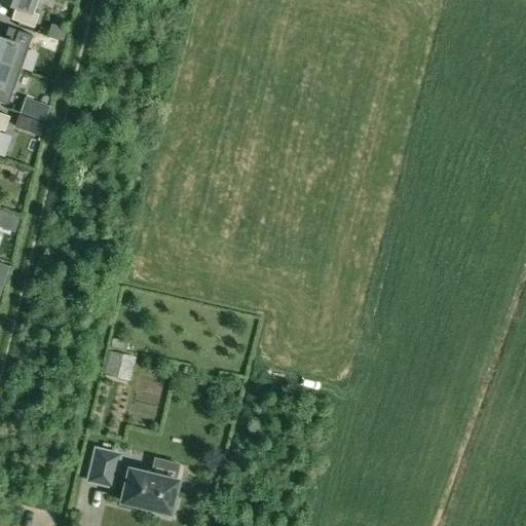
[(0,0),(0,2),(14,7),(10,19),(33,26),(37,13),(33,11),(36,0),(0,0)]
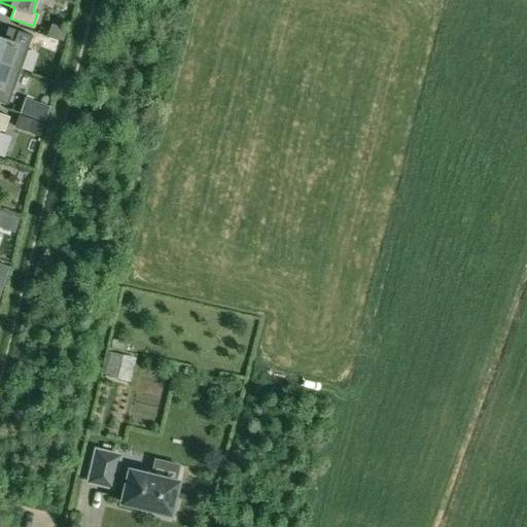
[(0,63),(13,68),(22,45),(13,42),(18,31),(7,27),(3,39),(0,37),(0,63)]
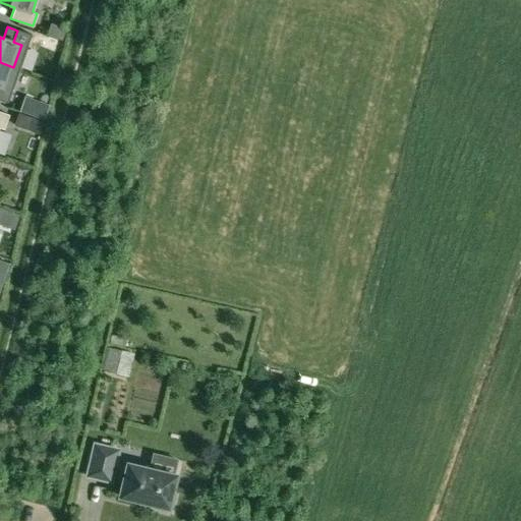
[(52,38),(48,50),(59,54),(63,42),(52,38)]
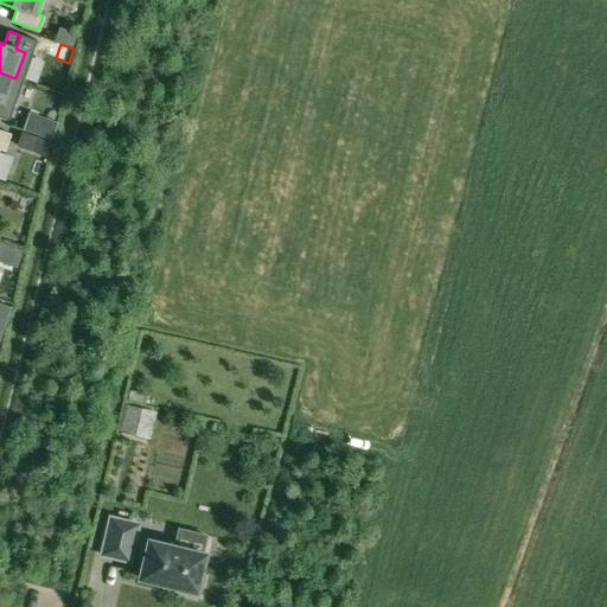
[(0,102),(6,106),(16,78),(0,72),(0,102)]
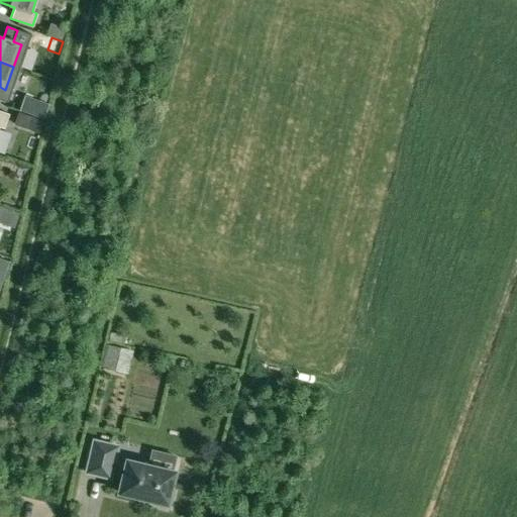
[(0,127),(3,129),(9,114),(0,111),(0,127)]
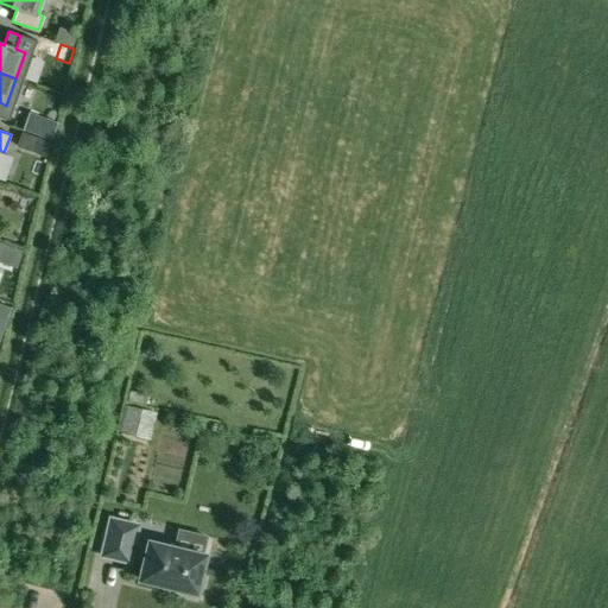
[(127,407),(121,431),(149,437),(154,413),(127,407)]
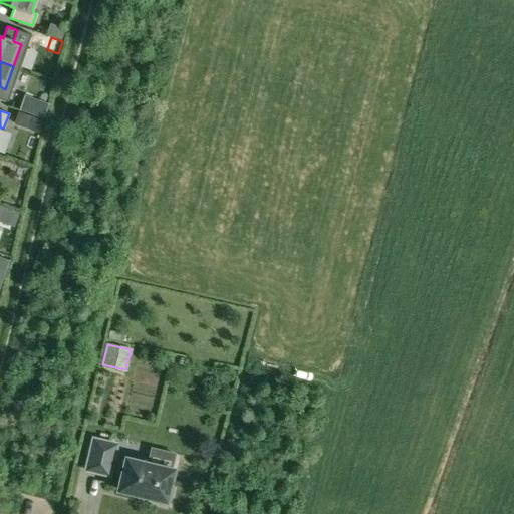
[(93,439),(85,470),(109,476),(110,471),(121,474),(118,490),(136,494),(135,496),(138,496),(138,494),(146,496),(145,498),(147,499),(148,497),(152,498),(151,502),(168,506),(172,489),(168,488),(173,470),(125,459),(124,461),(113,459),(116,445),(93,439)]
